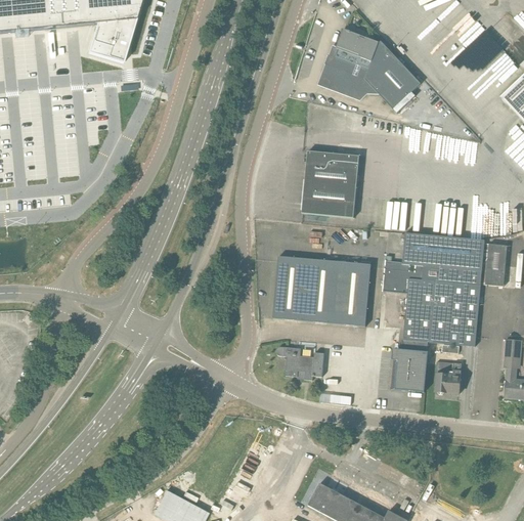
[(0,0),(0,17),(100,8),(89,53),(122,60),(139,0),(0,0)]
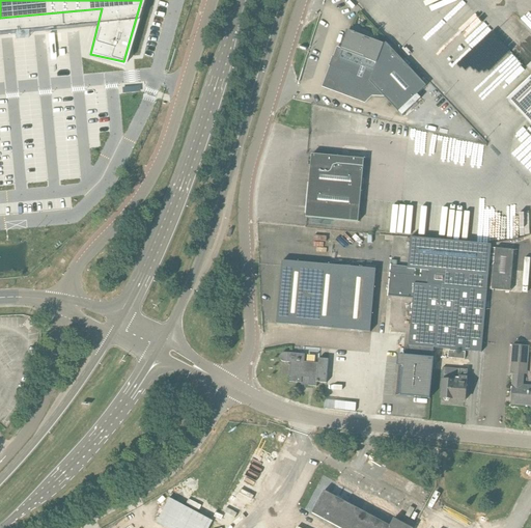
[(370,38),(365,36),(365,34),(348,28),(341,46),(338,45),(324,83),(364,99),(373,90),(373,91),(381,91),(382,90),(401,112),(420,95),(417,91),(426,83),(386,40),(384,43),(384,42),(370,36),(370,38)]
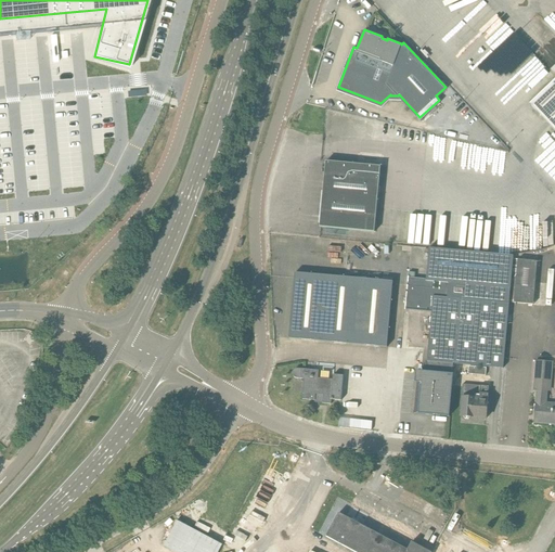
[(554,128),(554,77),(530,101),(554,128)]
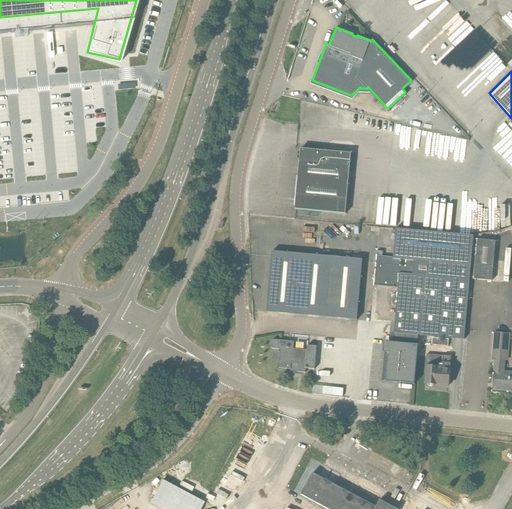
[(345,212),(351,151),(301,146),(295,207),(345,212)]
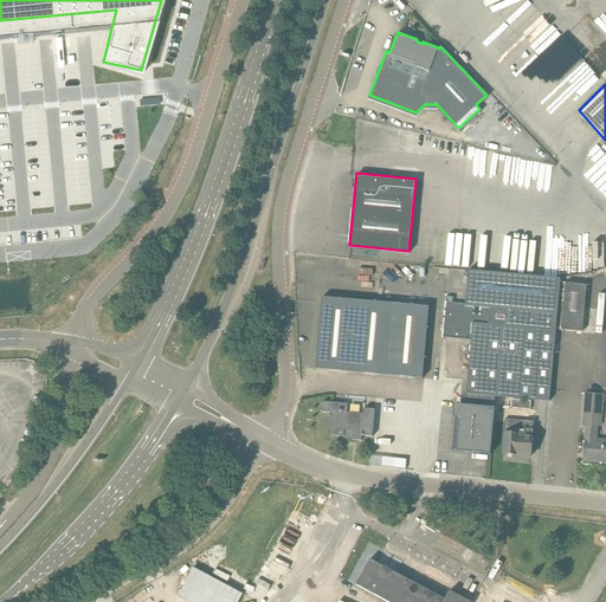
[(549,399),(556,327),(561,280),(561,276),(469,267),(465,302),(445,299),(443,332),(471,335),(466,393),(469,393),(468,405),(455,403),(453,414),(455,414),(451,448),(490,452),(494,418),(492,418),(494,394),(549,399)]
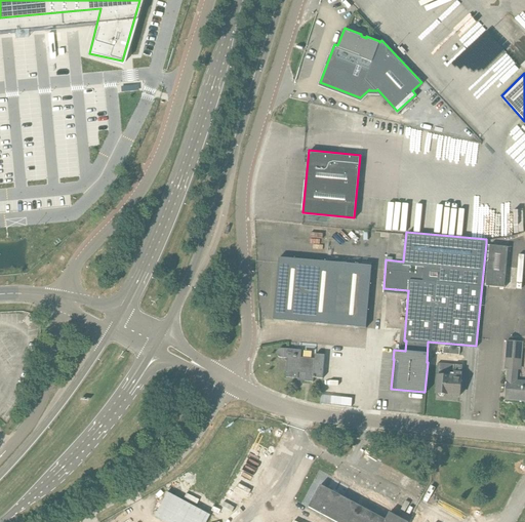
[(505,286),(508,245),(490,243),(486,284),(505,286)]
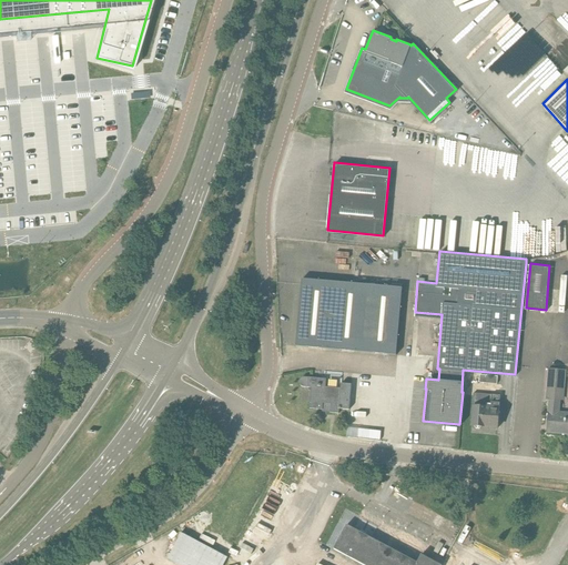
[(396,353),(402,286),(302,278),(296,344),(396,353)]
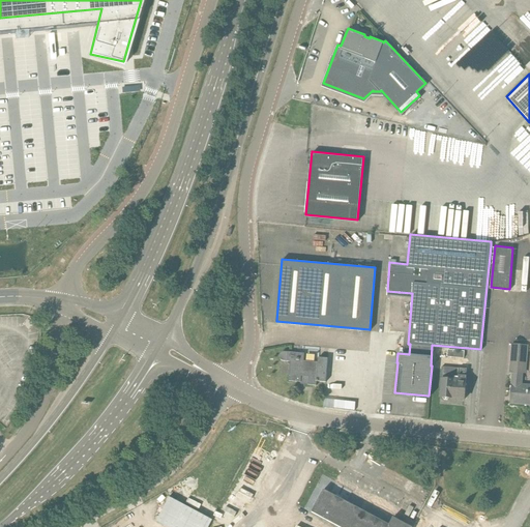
[(510,401),(529,402),(529,382),(522,382),(524,357),(527,357),(528,343),(511,342),(509,371),(512,371),(510,401)]
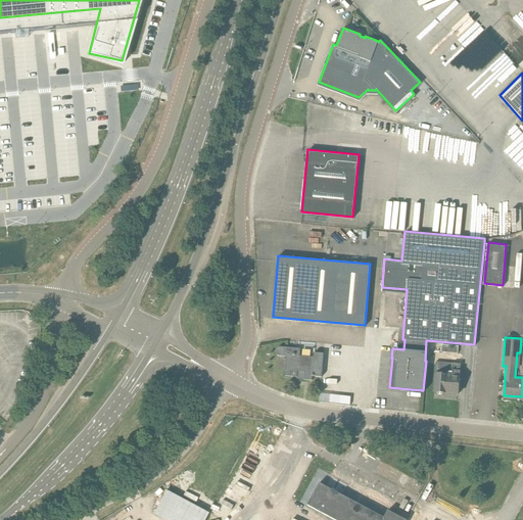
[(314,355),(299,353),(300,346),(284,345),(283,353),(286,355),(285,374),(297,375),(297,373),(304,374),(303,377),(312,378),(313,374),(322,375),(324,351),(314,350),(314,355)]
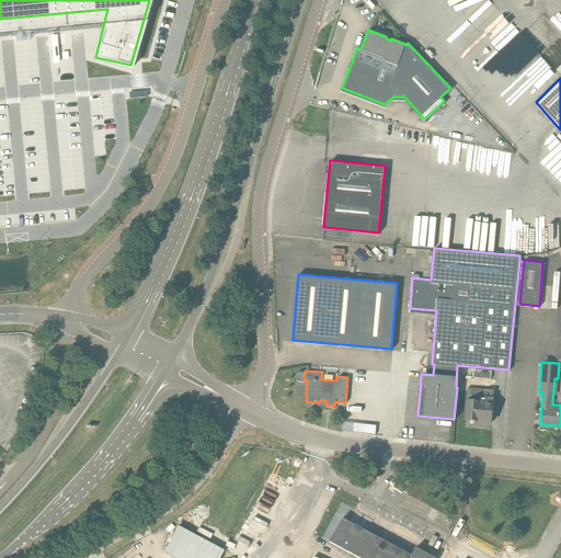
[(491,420),(494,388),(478,386),(477,390),(468,389),(467,399),(468,399),(466,418),(469,421),(473,421),(476,419),(491,420)]
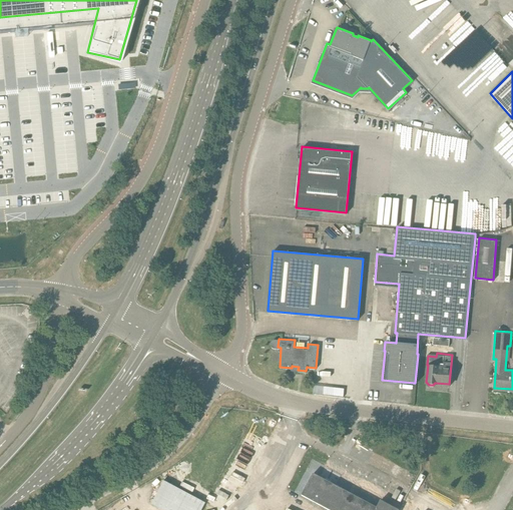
[(395,509),(400,501),(382,493),(380,497),(313,468),(301,495),(336,509),(395,509)]
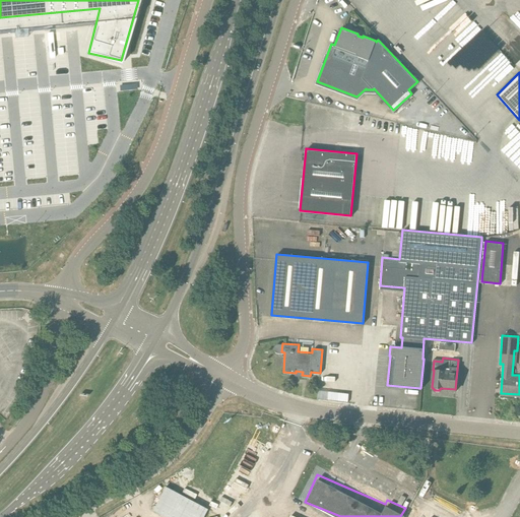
[(153,507),(174,516),(205,516),(212,503),(166,481),(153,507)]
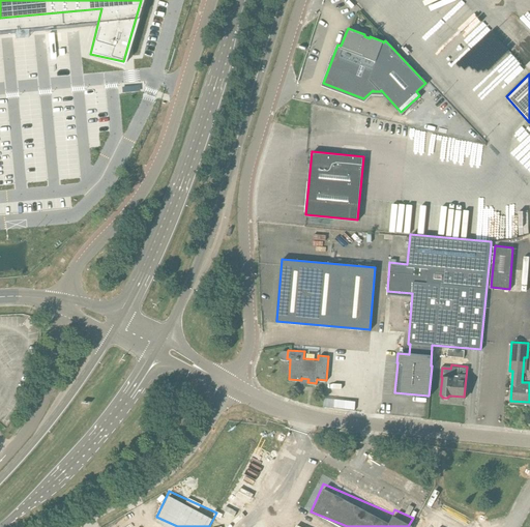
[(376,508),(392,515),(398,499),(388,496),(385,504),(378,501),(376,508)]
